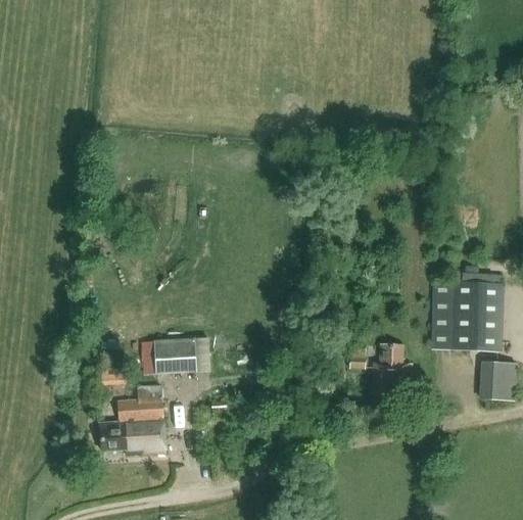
[(434,279),(430,347),(500,351),(504,274),(452,271),(452,280),(434,279)]
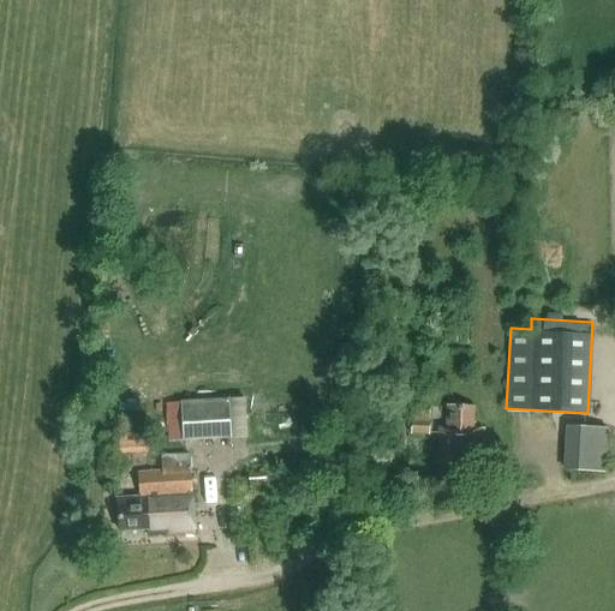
[(228,436),(226,396),(179,399),(179,413),(169,413),(171,438),(228,436)]
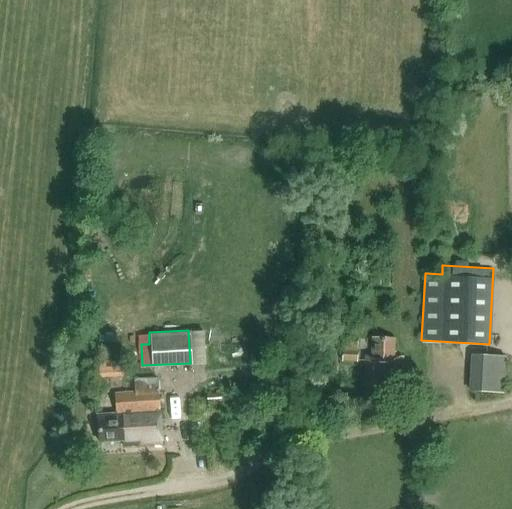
[(402,367),(402,354),(393,354),(394,337),(372,336),(371,353),(365,353),(363,395),(401,397),(402,375),(398,375),(399,367),(402,367)]
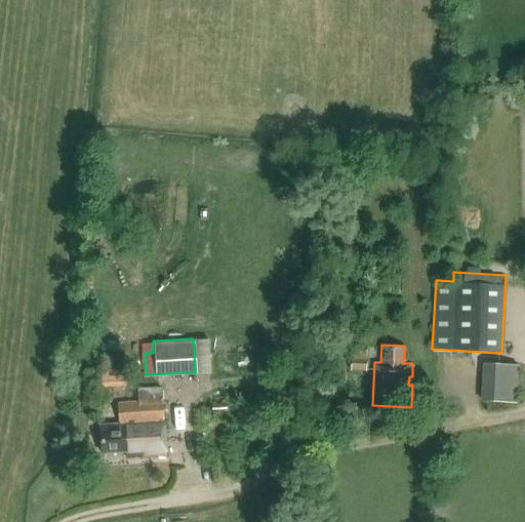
[(349,368),(365,368),(365,348),(349,348),(349,368)]
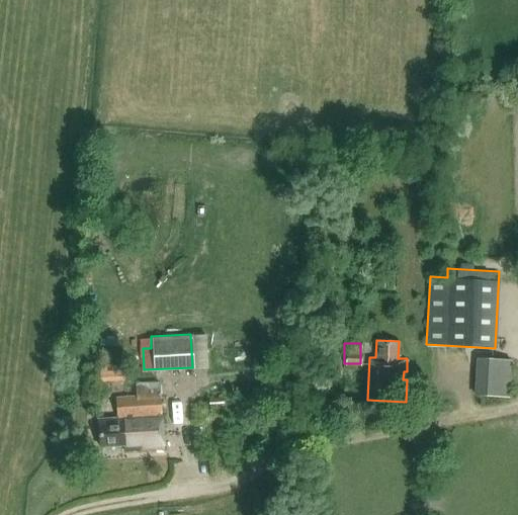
[(509,354),(477,352),(476,392),(508,393),(509,354)]
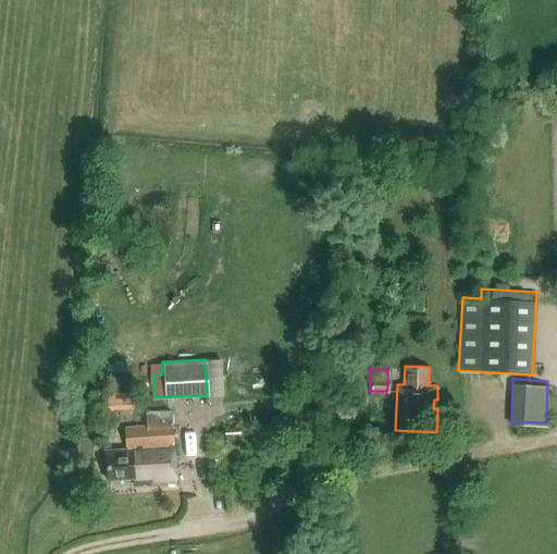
[(172,423),(172,422),(125,426),(126,447),(106,450),(108,479),(133,477),(133,482),(150,481),(174,479),(173,446),(172,423)]
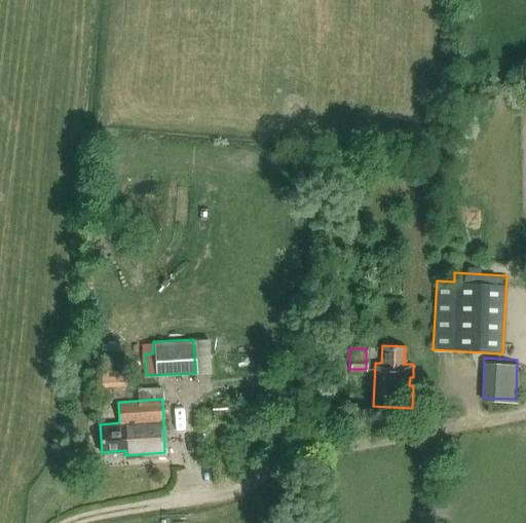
All buildings are outlined.
